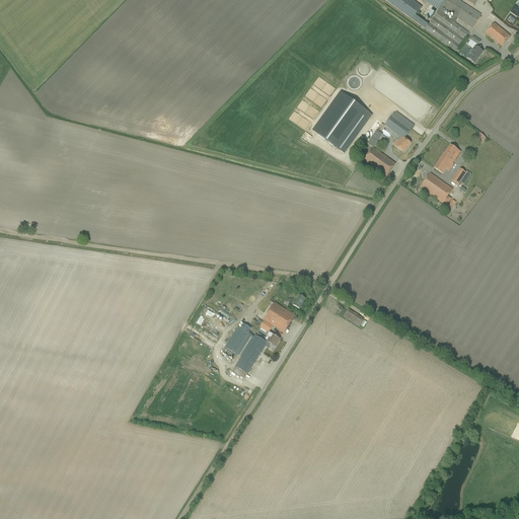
[(383,0),(425,30),(428,25),(416,16),(422,8),(411,0),(383,0)]
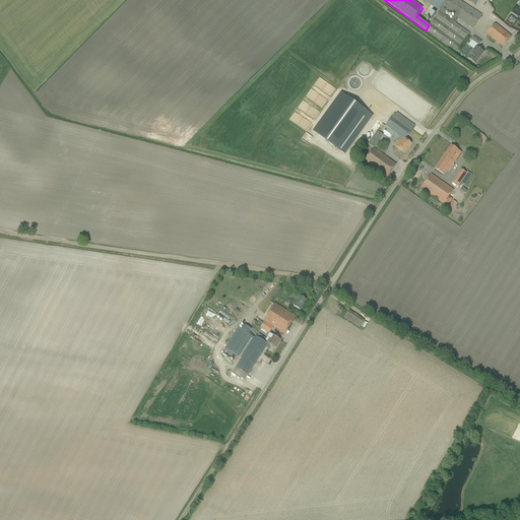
[(421,0),(444,14),(446,11),(454,16),(452,20),(455,23),(458,19),(472,28),(481,15),(459,0),(421,0)]
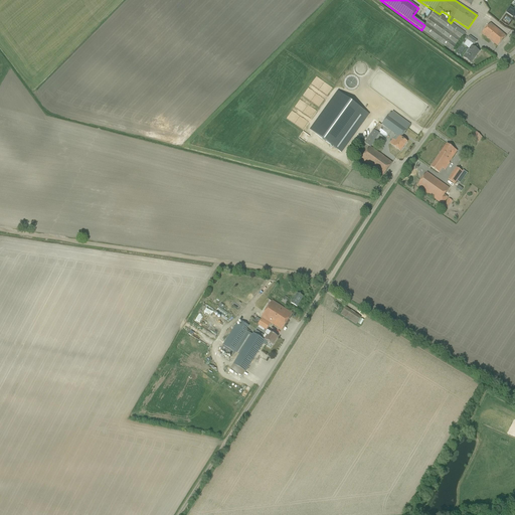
[(510,6),(506,12),(514,17),(514,15),(514,6),(514,9),(510,6)]
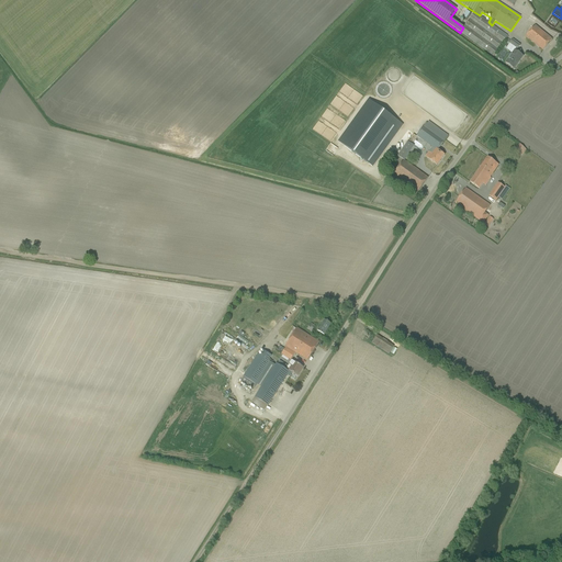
[(507,36),(492,25),(489,22),(474,12),(463,27),(460,33),(492,56),(507,36)]
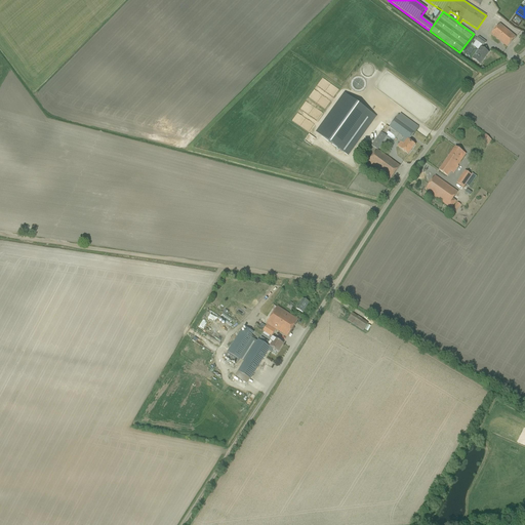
[(499,24),(491,34),(502,44),(507,47),(516,37),(512,34),(499,24)]
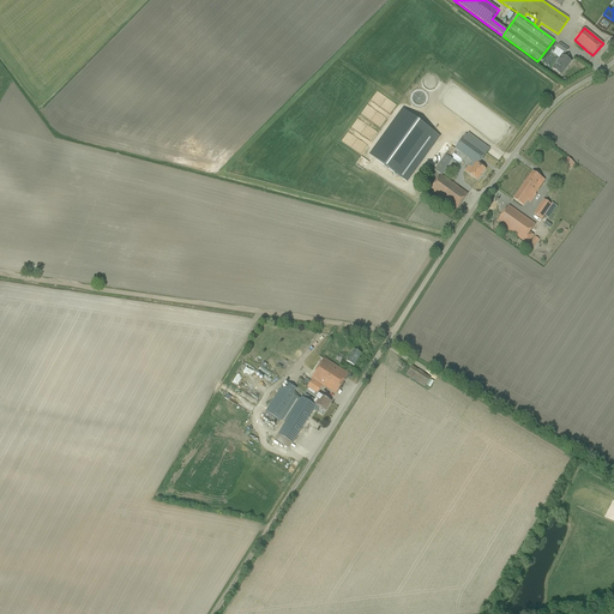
[(559,59),(552,68),(555,71),(560,74),(566,66),(567,67),(571,62),(566,59),(563,55),(564,53),(566,54),(569,50),(559,43),(557,47),(560,50),(557,56),(559,59)]
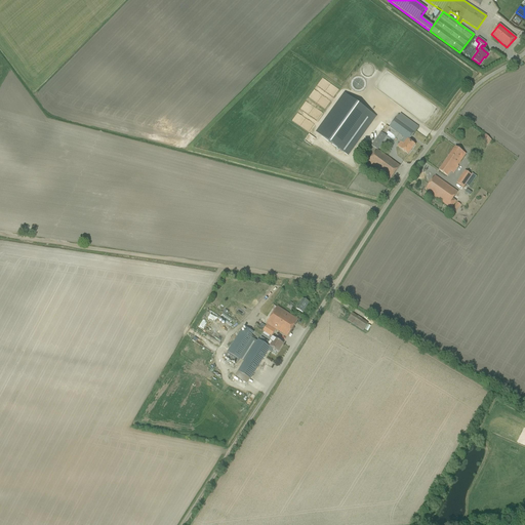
[(346,103),(321,136),(348,156),(375,117),(344,93),(340,98),(346,103)]
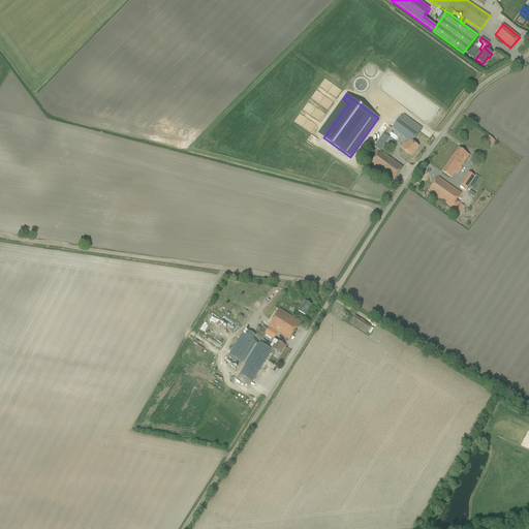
[(401,116),(392,128),(405,138),(409,142),(410,141),(412,142),(421,130),(402,117),(401,116)]
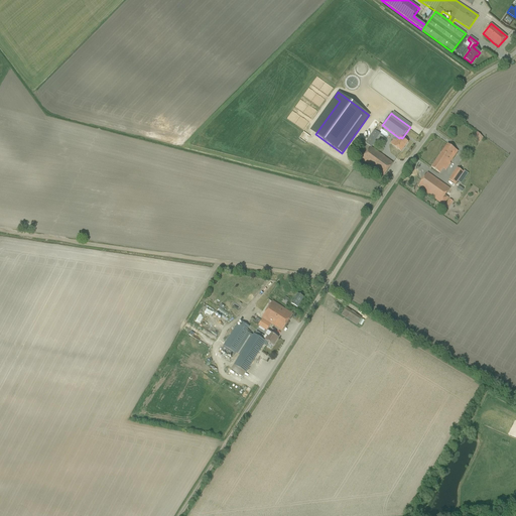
[(373,131),(365,142),(370,146),(375,141),(379,135),(373,131)]
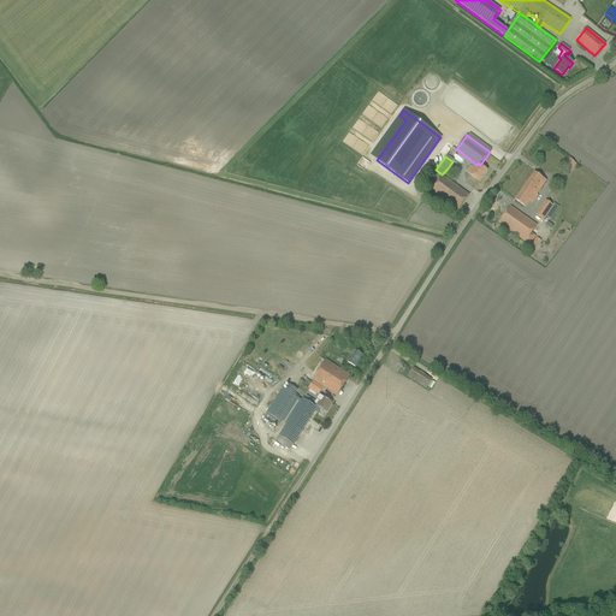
[(487,170),(480,165),(478,164),(477,165),(474,169),(471,166),(466,172),(479,182),(487,170)]
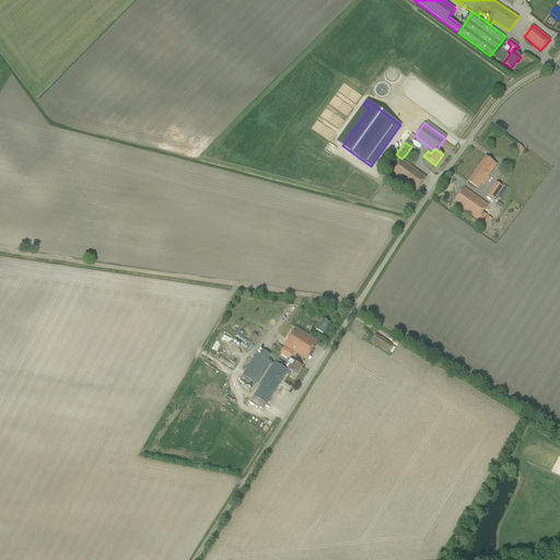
[(468,182),(473,185),(477,188),(480,183),(483,185),(489,177),(488,176),(497,164),(490,160),(486,156),(468,182)]
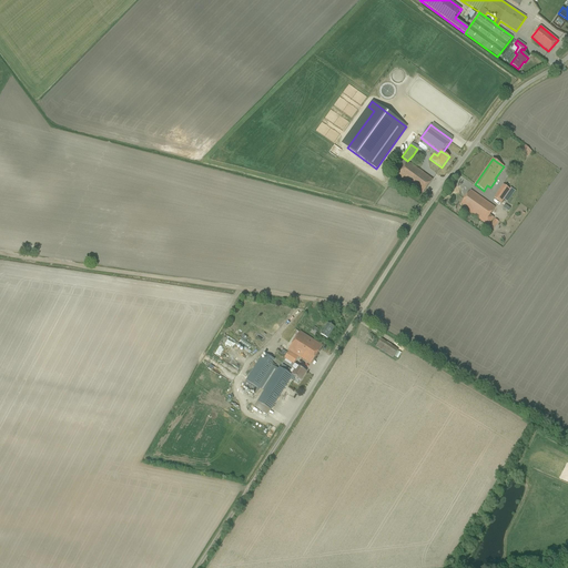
[(433,180),(408,162),(398,175),(418,190),(423,193),(433,180)]
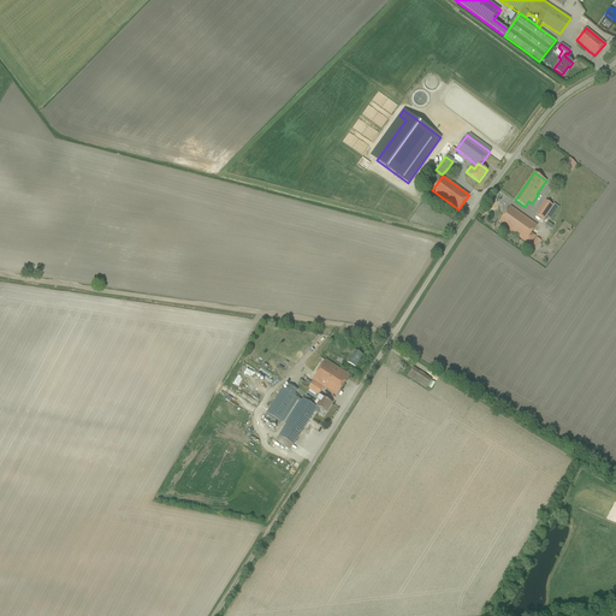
[(546,201),(535,215),(543,220),(546,217),(550,219),(550,218),(557,208),(558,207),(554,203),(552,205),(550,205),(546,201)]
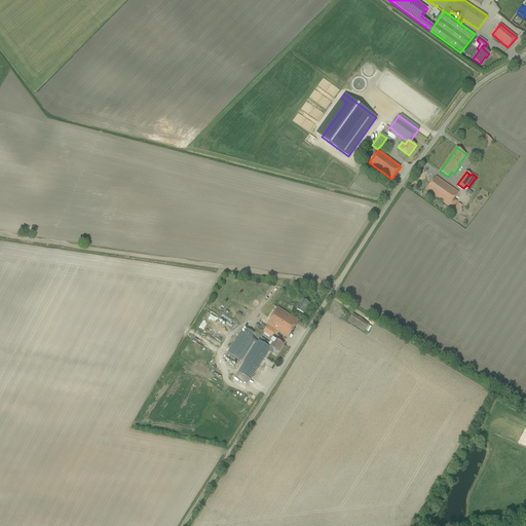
[(426,190),(450,207),(453,209),(457,202),(454,199),(458,192),(436,177),(426,190)]
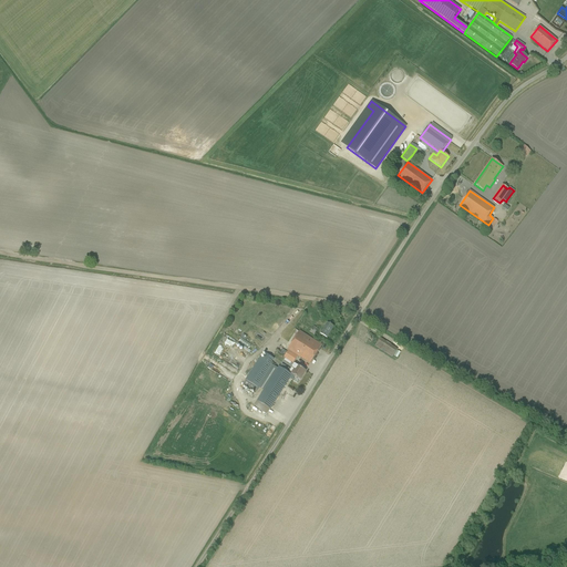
[(488,226),(493,228),(498,222),(494,218),(488,226)]
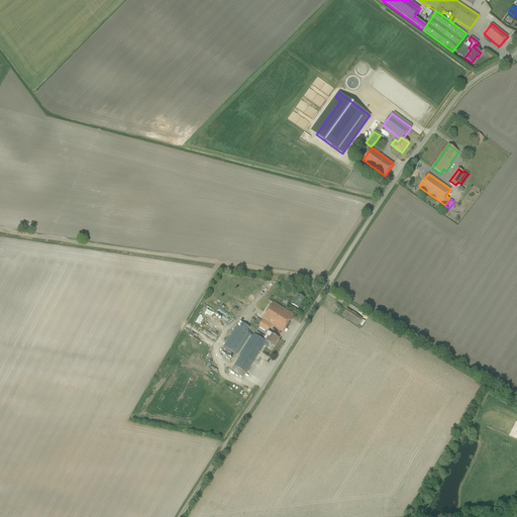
[(248,309),(270,284),(266,281),(245,306),(248,309)]
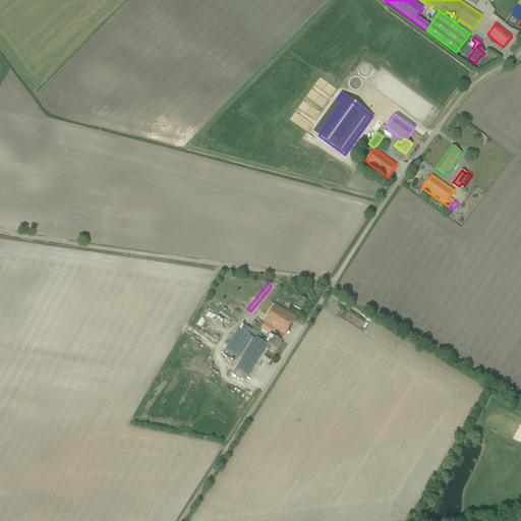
[(282,295),(278,301),(289,308),(292,302),(282,295)]
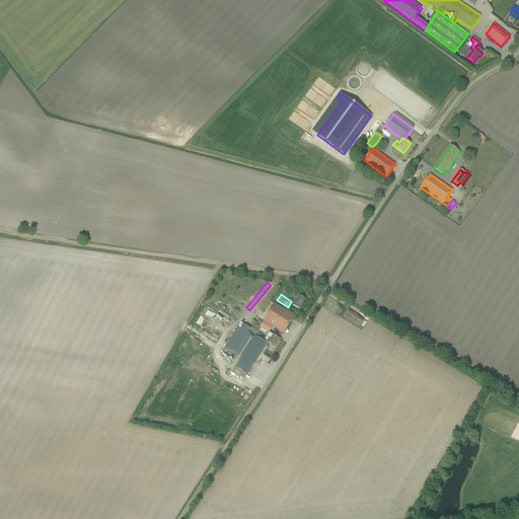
[(293,306),(295,306),(299,309),(305,299),(300,295),(293,306)]
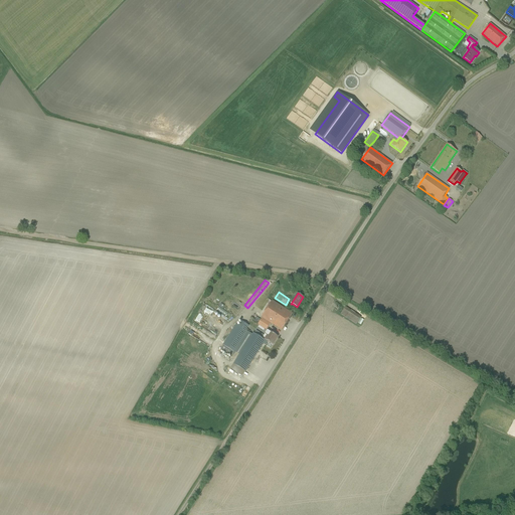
[(262,317),(271,323),(282,330),(292,314),(272,301),(262,317)]
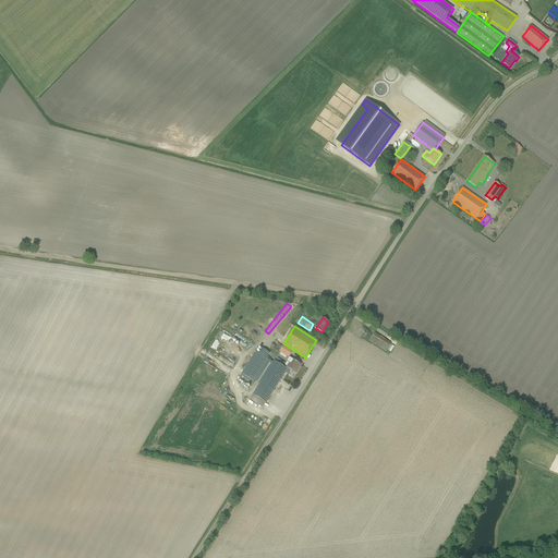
[(219,329),(215,335),(238,350),(241,344),(219,329)]
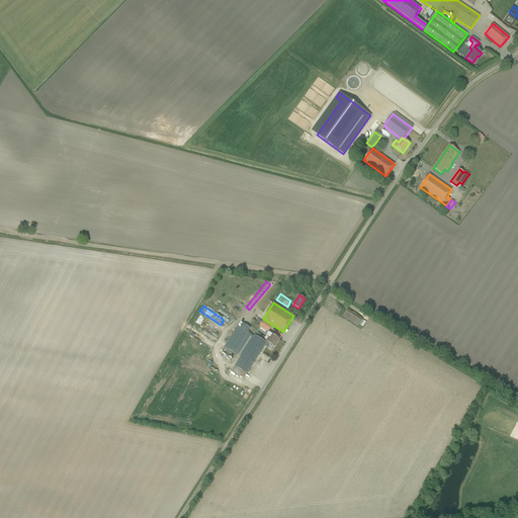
[(363,319),(347,309),(342,316),(358,327),(363,319)]
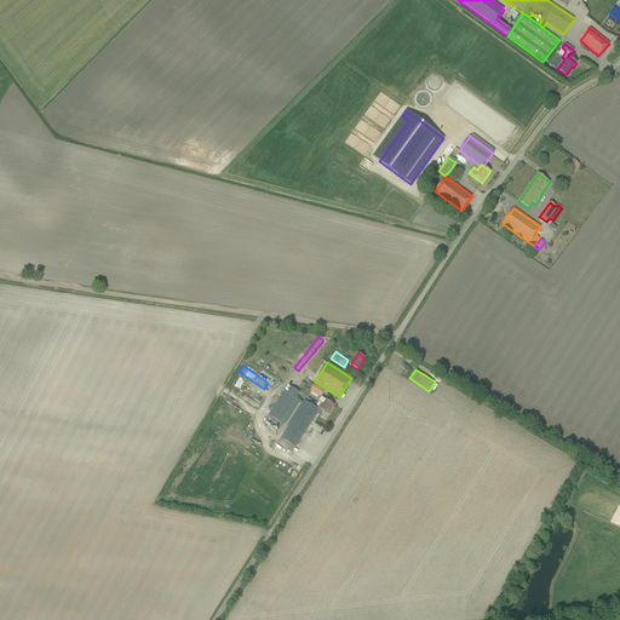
[(305,386),(310,390),(310,391),(320,397),(325,390),(315,383),(314,385),(309,382),(305,386)]
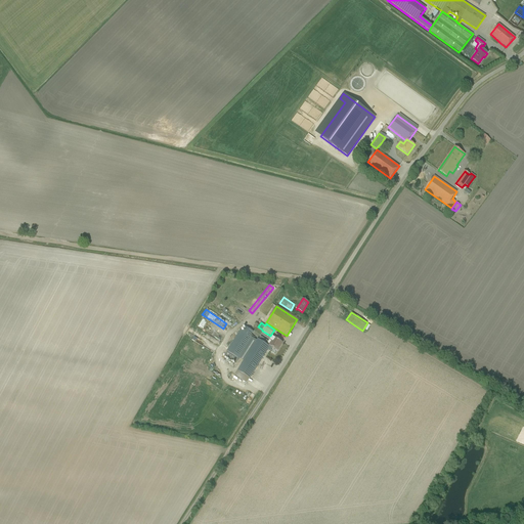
[(227,351),(224,356),(235,363),(238,358),(244,361),(257,341),(252,338),(250,336),(253,332),(246,328),(243,332),(241,330),(226,351),(227,351)]
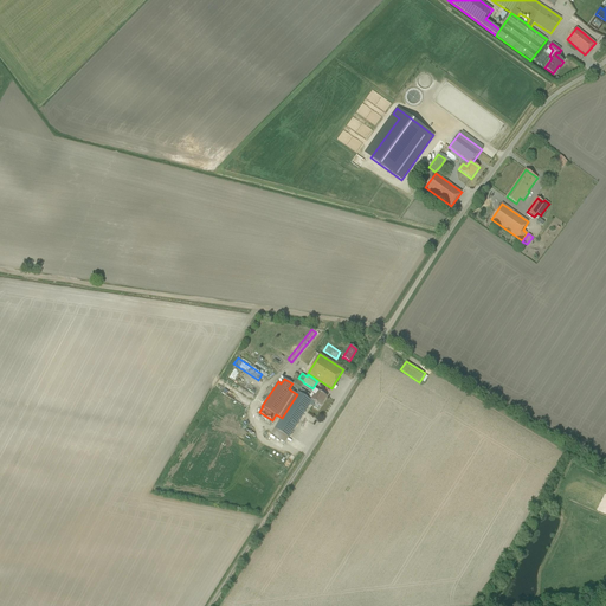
[(282,418),(275,429),(289,438),(310,405),(313,406),(313,405),(315,401),(321,405),(327,397),(321,393),(314,388),(310,395),(305,392),(301,389),(298,393),(298,392),(297,394),(282,418)]
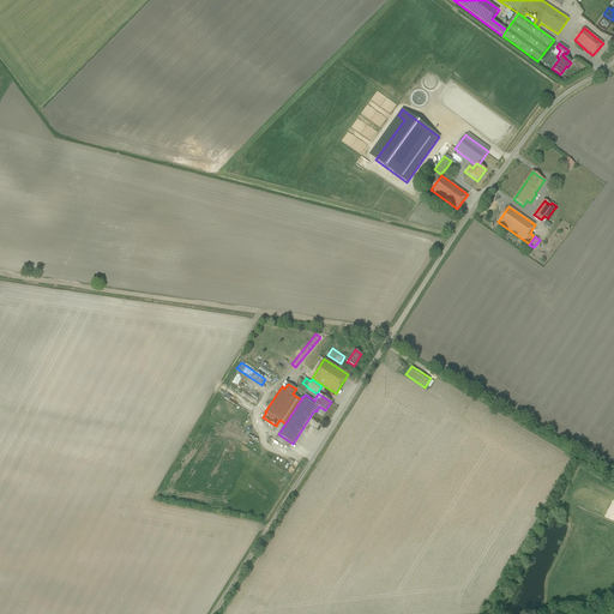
[(209,408),(206,414),(218,420),(221,414),(209,408)]
